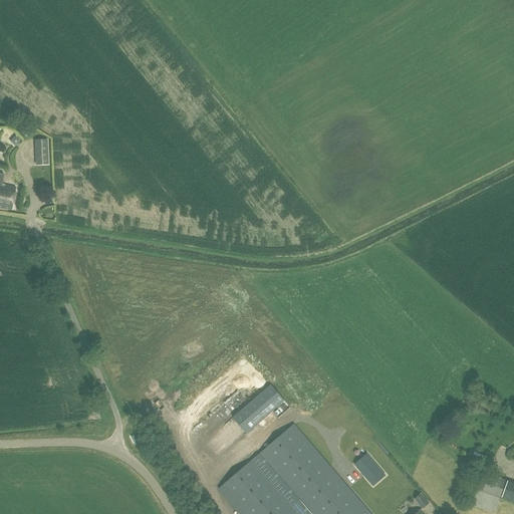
[(20,142),(15,137),(10,142),(15,147),(20,142)]
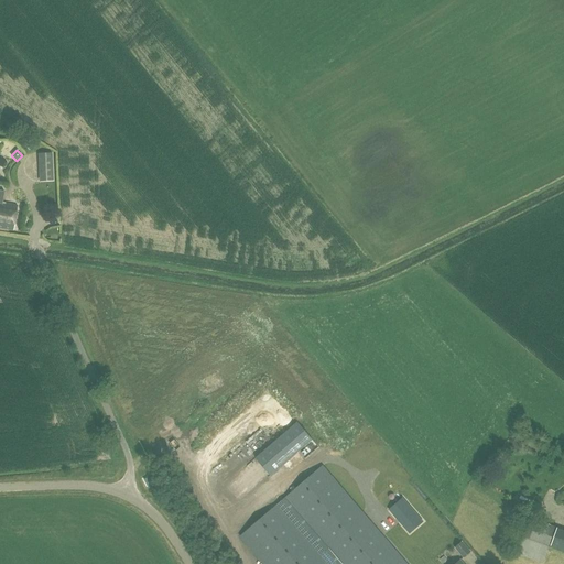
[(52,152),(38,153),(39,182),(54,182),(52,152)]
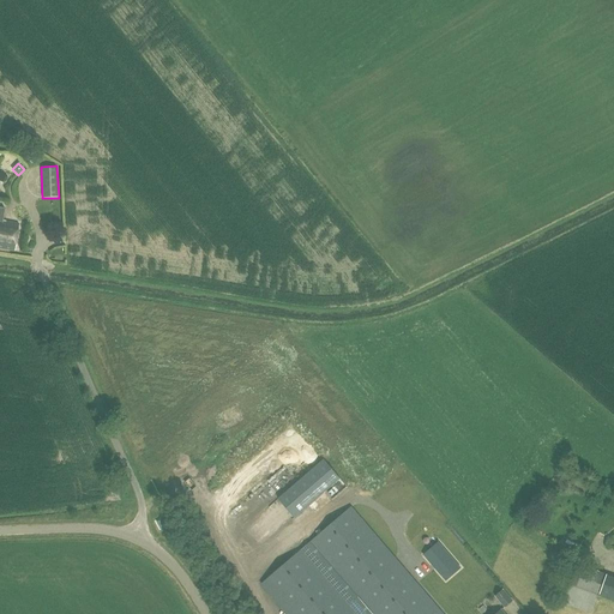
[(4,222),(5,208),(0,206),(0,247),(16,251),(19,223),(4,222)]
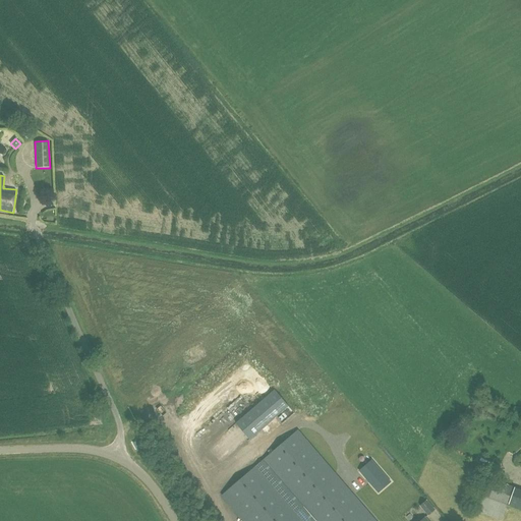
[(375,520),(298,431),(264,461),(316,520),(375,520)]
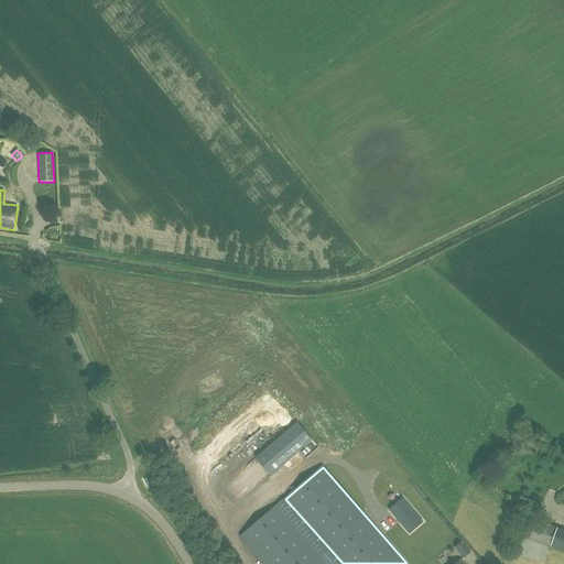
[(410,533),(423,521),(403,498),(390,510),(410,533)]
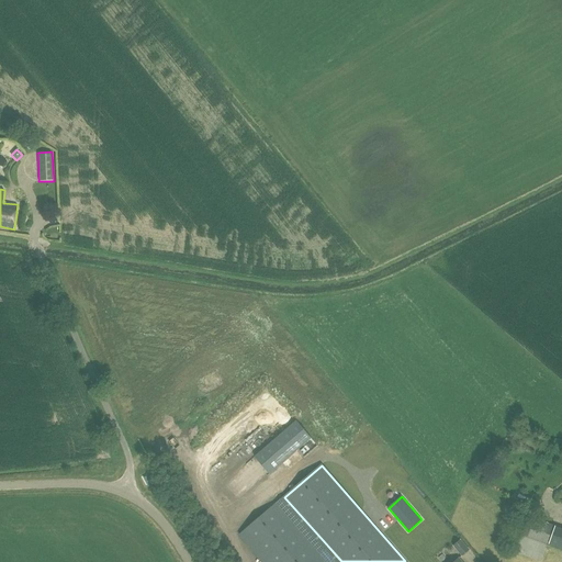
[(327,561),(278,503),(240,535),(263,561),(327,561)]
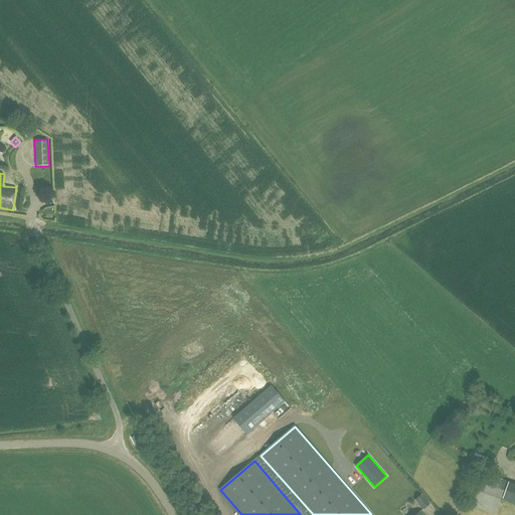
[(497,514),(508,481),(485,474),(473,506),(497,514)]
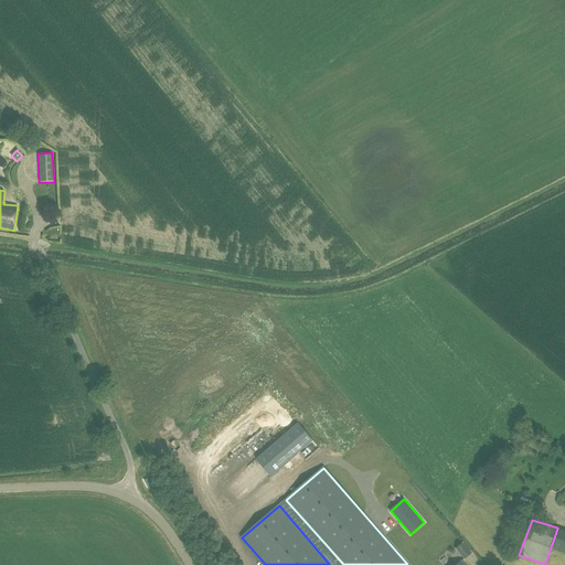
[(555,542),(564,544),(564,535),(557,533),(555,542)]
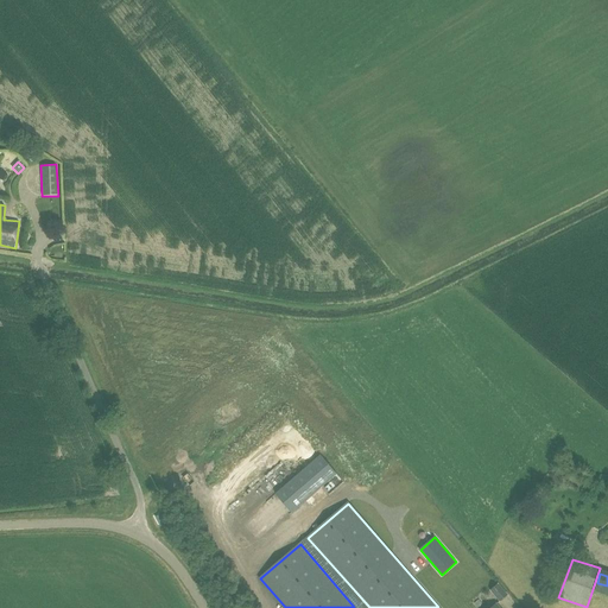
[(499,584),(492,590),(501,601),(508,595),(499,584)]
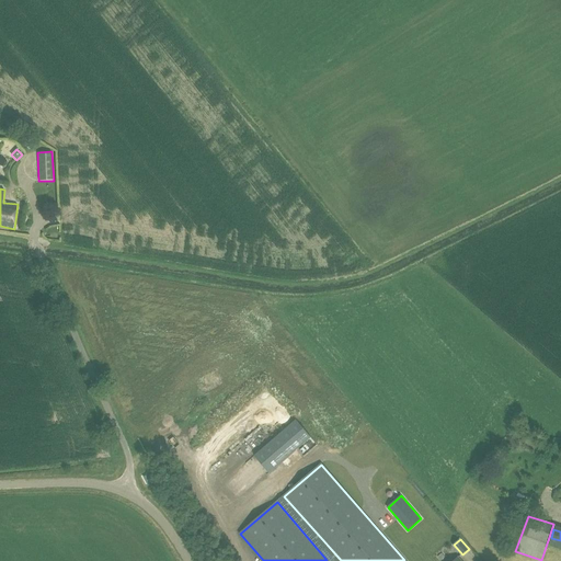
[(473,550),(467,557),(469,560),(480,560),(482,560),(473,550)]
